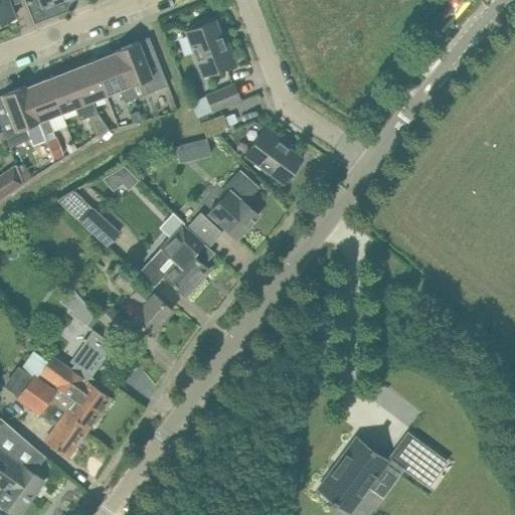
[(0,0),(0,22),(14,17),(7,0),(0,0)]
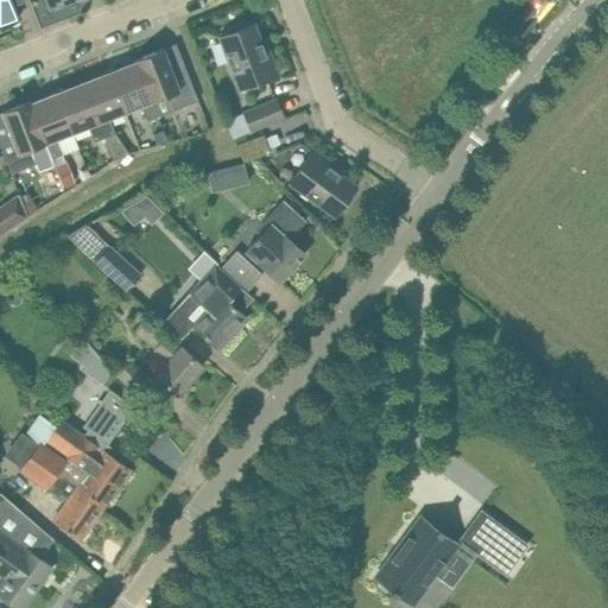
[(219,37),(228,58),(240,89),(255,83),(278,75),(270,54),(265,55),(253,24),(246,26),(242,23),(227,29),(226,33),(219,37)]
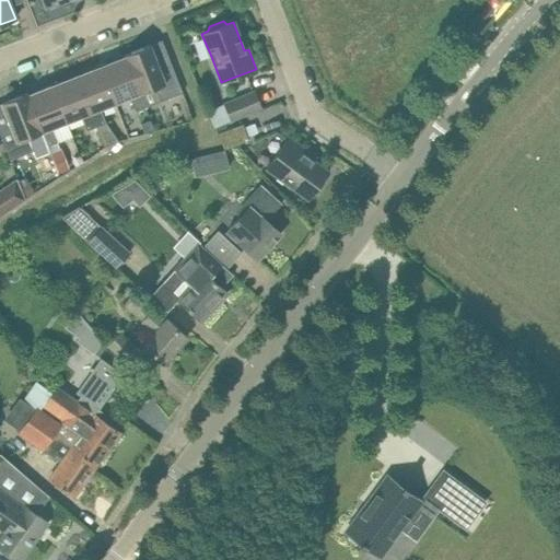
[(183,93),(178,82),(171,62),(158,67),(150,45),(124,55),(125,57),(140,93),(154,88),(160,102),(183,93)]
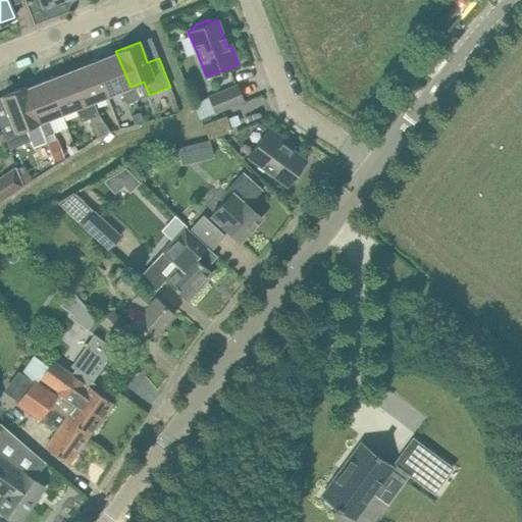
[(131,87),(116,53),(94,62),(107,95),(120,90),(126,104),(136,100),(131,87)]
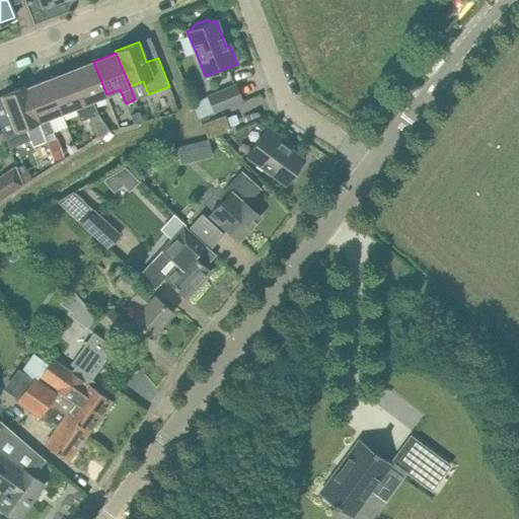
[(71,70),(89,118),(96,136),(109,131),(98,114),(93,100),(106,94),(93,62),(71,70)]
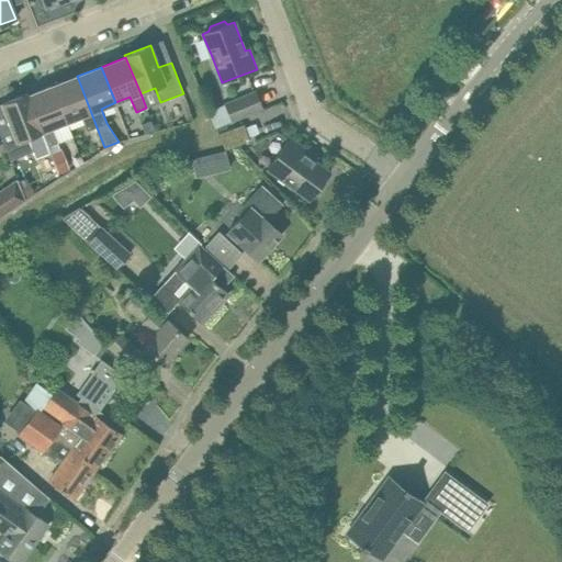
[(87,131),(97,127),(77,76),(52,86),(66,122),(81,116),(87,131)]
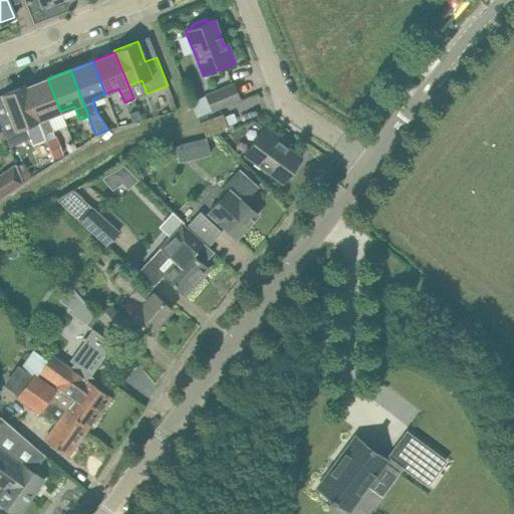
[(47,78),(26,86),(38,120),(43,134),(52,131),(65,125),(60,111),(47,78)]
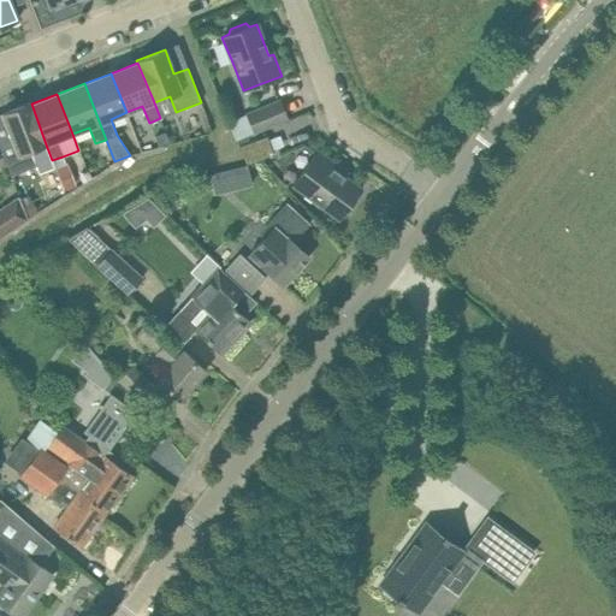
[(279,101),(258,110),(246,114),(254,132),(265,128),(288,118),(279,101)]
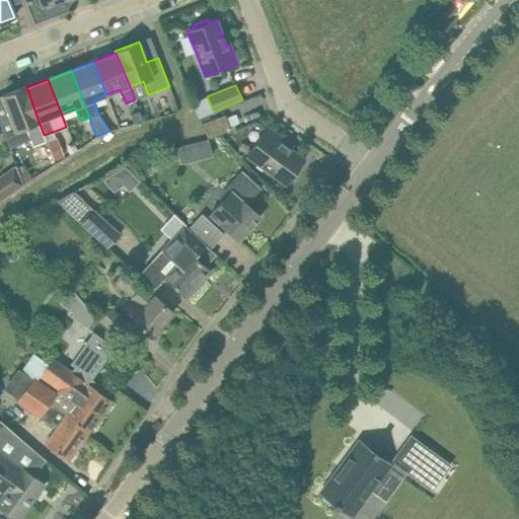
[(9,116),(0,119),(0,124),(6,139),(9,148),(30,140),(31,142),(45,137),(44,135),(39,122),(26,87),(25,86),(1,95),(9,116)]
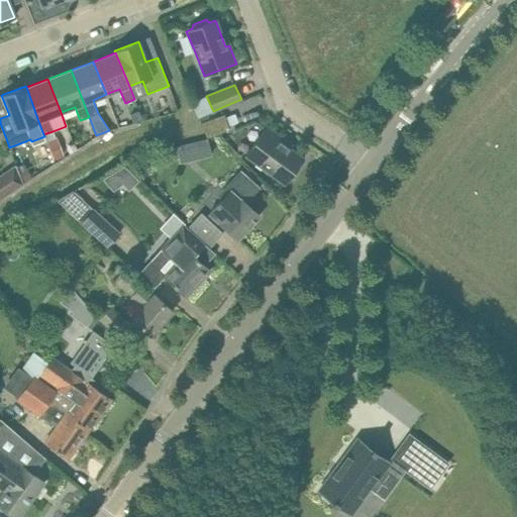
[(201,123),(207,137),(229,129),(223,114),(201,123)]
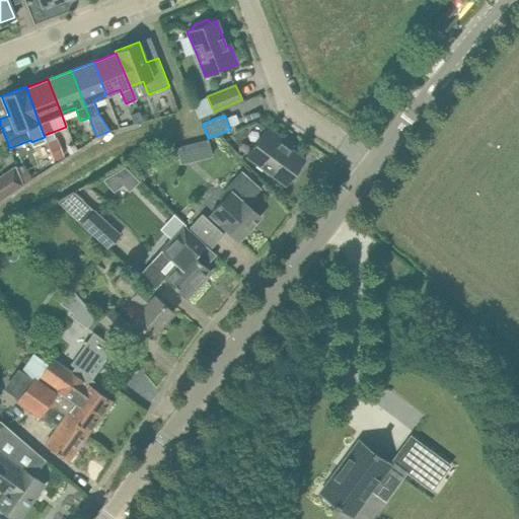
[(267,128),(255,144),(246,155),(286,184),(289,179),(294,178),(301,169),(300,164),(304,159),(291,149),(293,146),(267,128)]
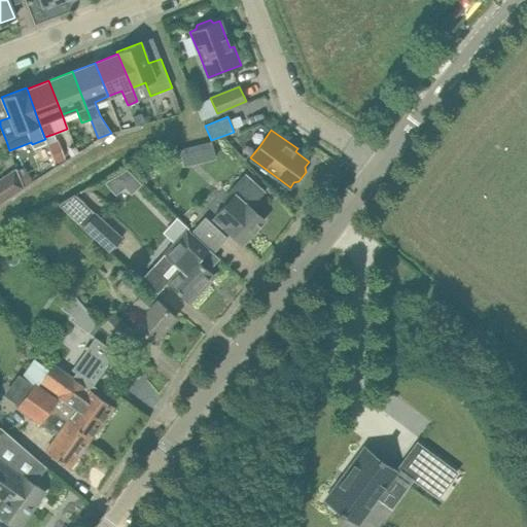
[(57,141),(47,145),(55,163),(64,159),(57,141)]
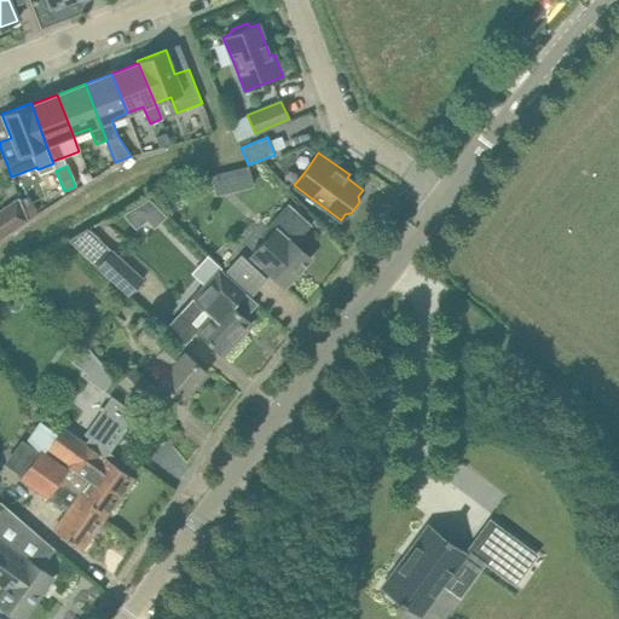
[(0,237),(28,219),(19,198),(0,210),(0,237)]
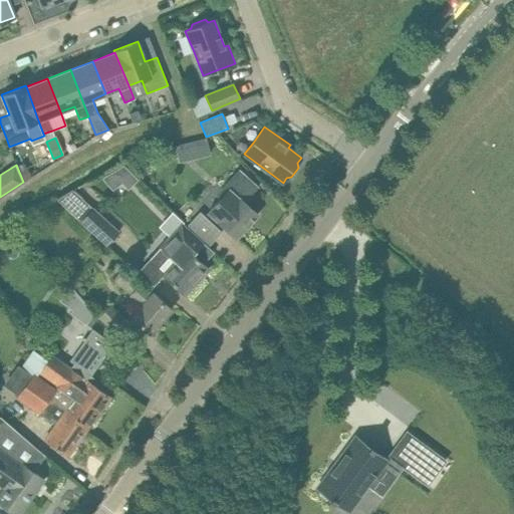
[(208,212),(218,222),(221,224),(236,238),(258,214),(244,202),(259,187),(244,173),(229,189),(220,199),(208,212)]
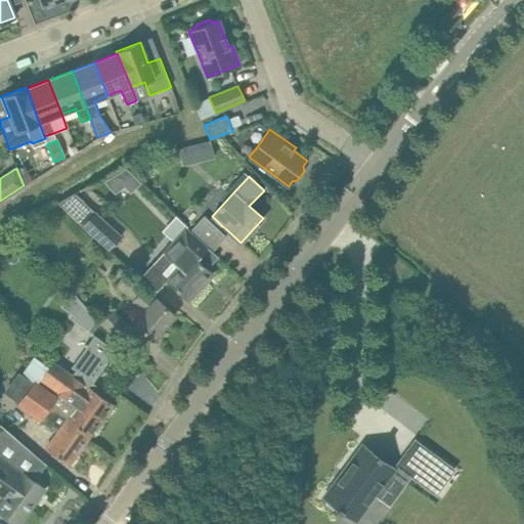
[(59,202),(110,249),(122,235),(85,201),(85,200),(76,191),(59,202)]
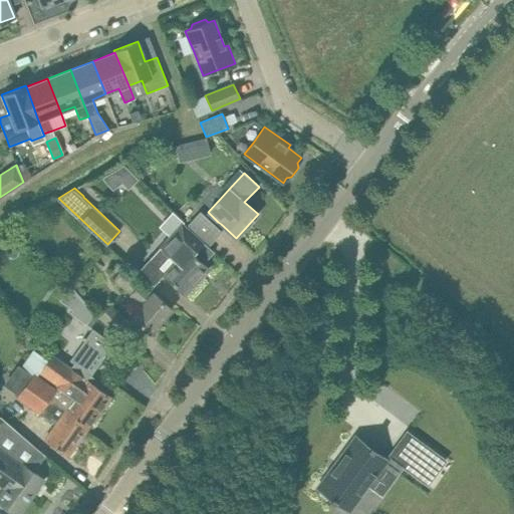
[(200,211),(188,224),(210,245),(222,231),(200,211)]
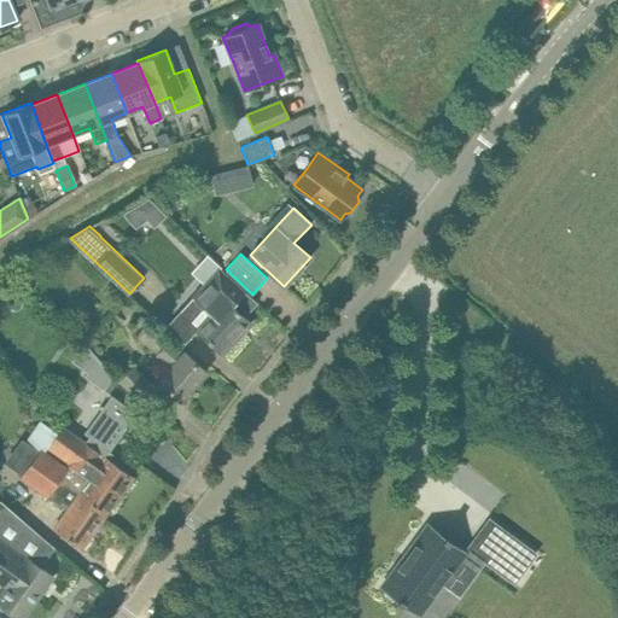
[(250,322),(244,318),(257,303),(245,291),(243,293),(219,272),(179,314),(196,330),(197,331),(221,354),(250,322)]
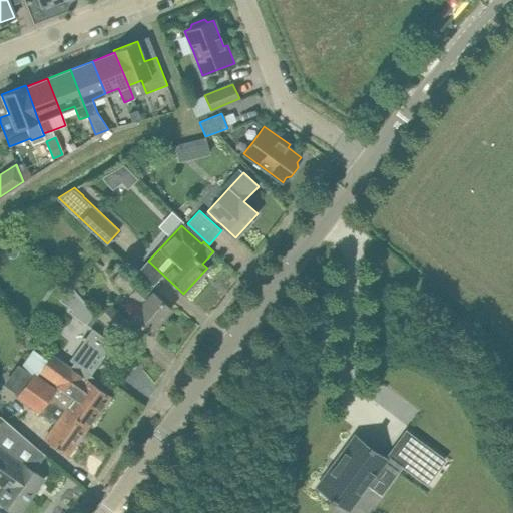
[(131,317),(134,319),(149,333),(170,309),(155,296),(152,293),(152,294),(117,262),(109,271),(115,277),(113,279),(129,295),(141,305),(131,317)]
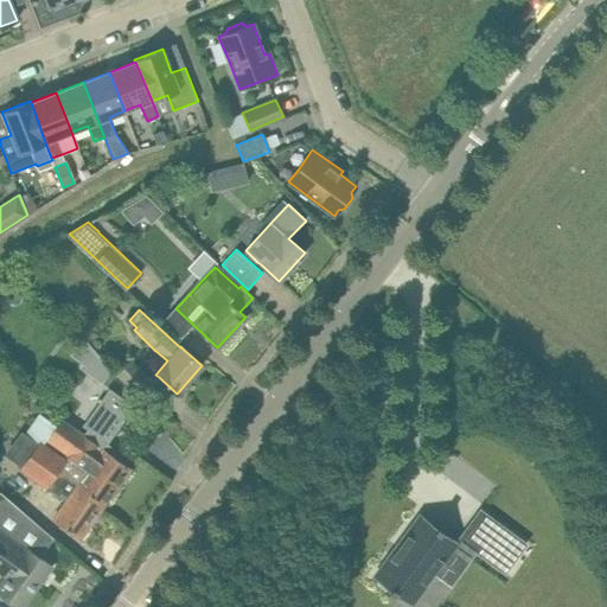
[(131,360),(119,375),(139,393),(151,379),(131,360)]
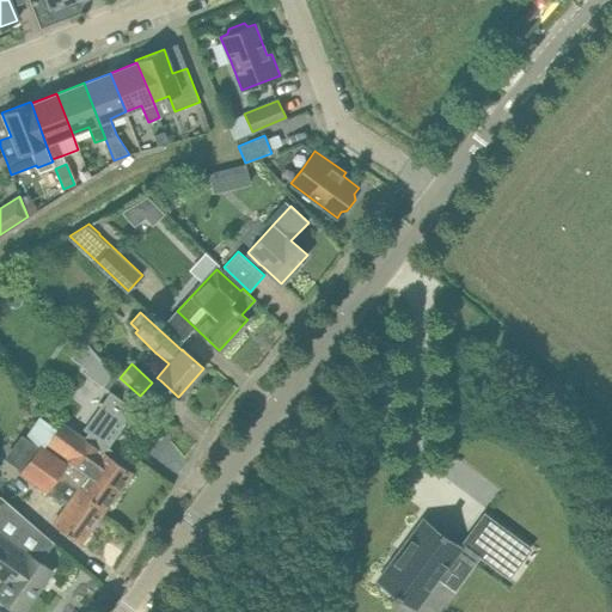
[(55,430),(47,442),(69,459),(59,475),(92,499),(86,507),(99,516),(116,493),(132,471),(99,448),(104,444),(109,447),(135,409),(110,391),(109,393),(110,393),(103,404),(101,402),(99,404),(101,405),(85,428),(85,427),(83,429),(87,433),(84,438),(80,442),(57,427),(55,430)]
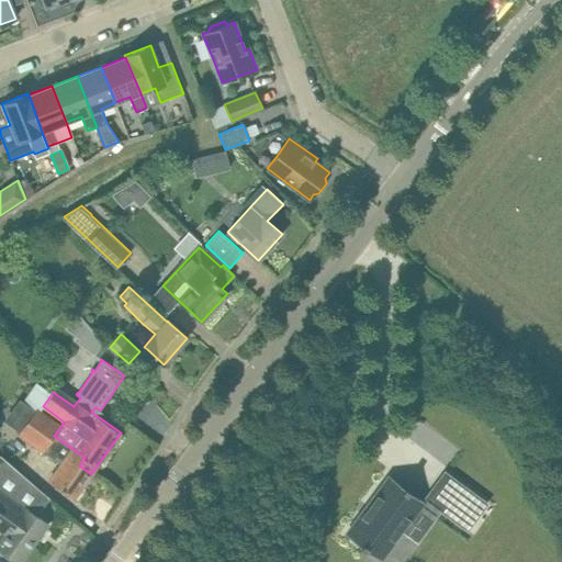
[(37,407),(29,419),(20,431),(18,435),(60,463),(48,481),(74,498),(91,474),(79,465),(85,458),(54,436),(64,422),(43,406),(41,409),(37,407)]
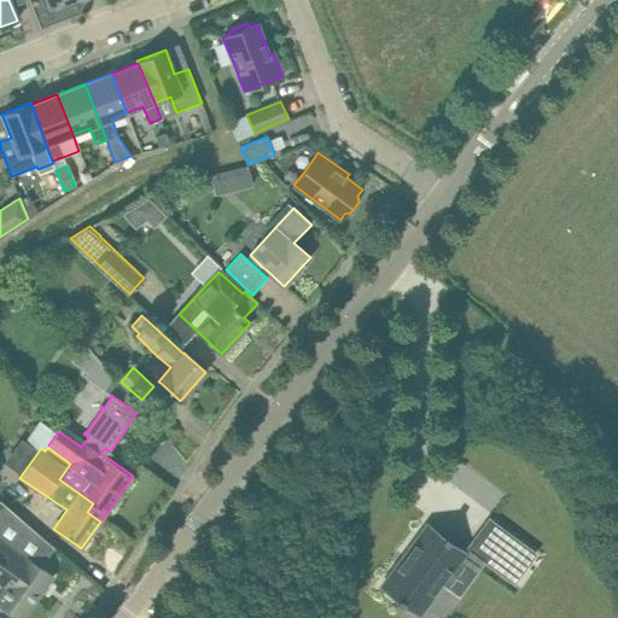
[(52,576),(40,567),(54,548),(0,500),(0,570),(4,573),(0,577),(0,583),(6,587),(0,595),(0,605),(17,617),(22,617),(41,592),(42,593),(50,582),(48,582),(52,576)]
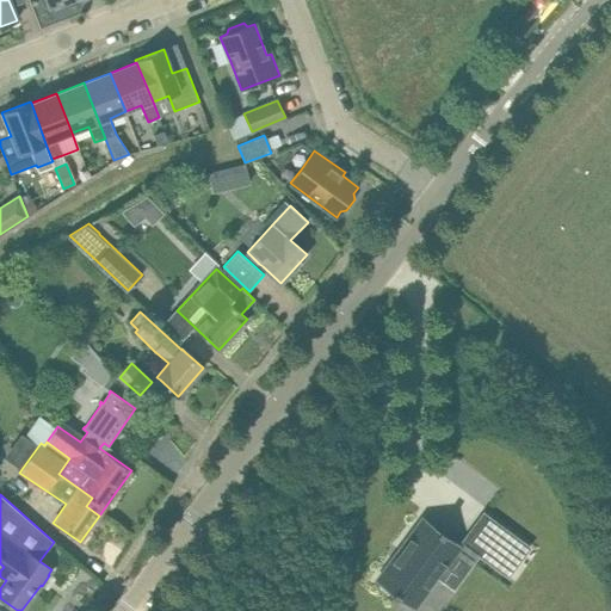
[(483,513),(462,542),(480,555),(507,575),(529,548),(483,513)]
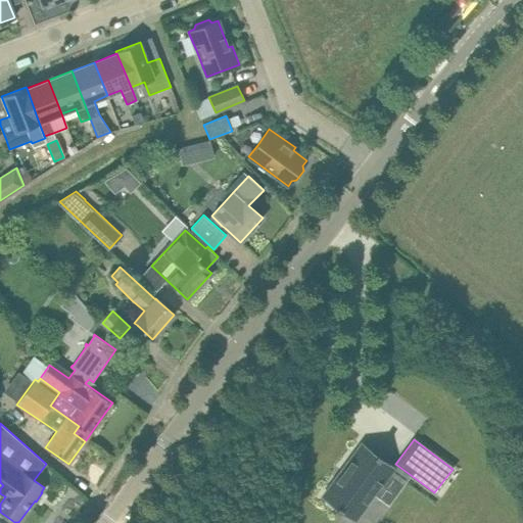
[(361,443),(322,495),(336,507),(335,509),(339,512),(341,510),(355,520),(374,494),(393,468),(392,467),(380,458),(381,456),(377,453),(375,455),(361,443)]
